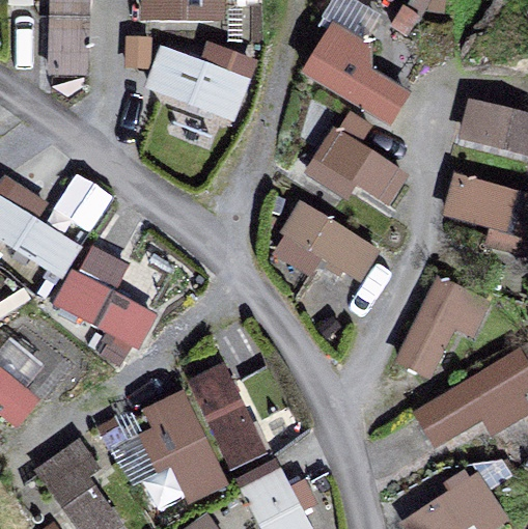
[(89,75),(90,0),(48,0),(48,74),(89,75)]
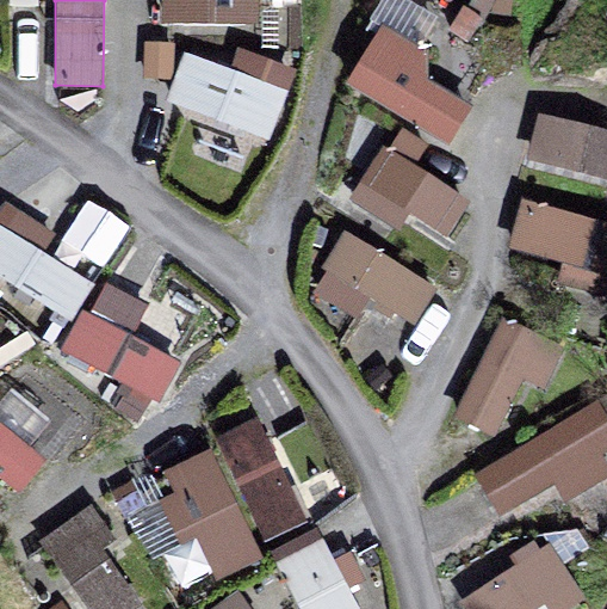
[(148,0),(149,23),(258,24),(258,0),(148,0)]
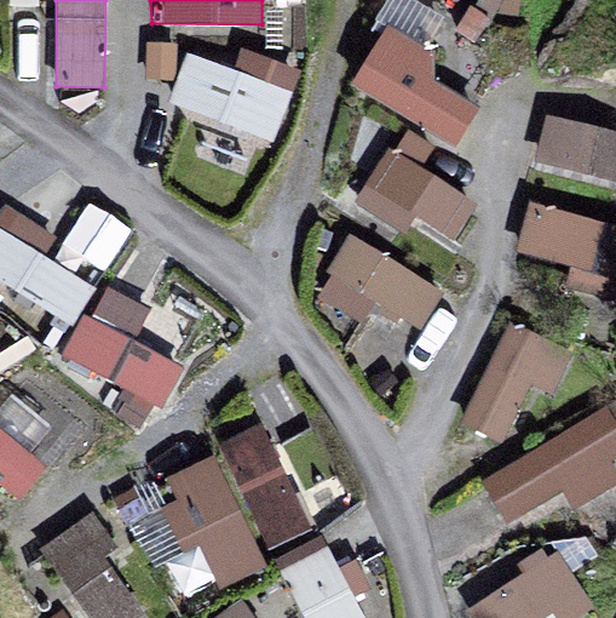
[(420,63),(445,19),(412,0),(395,0),(346,85),(458,148),(484,101),(420,63)]
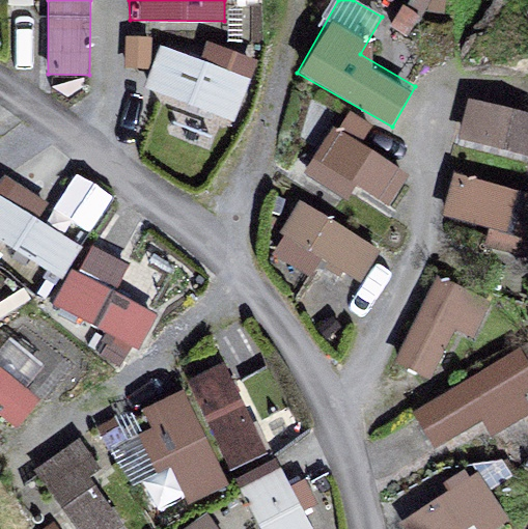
[(234,123),(250,78),(160,46),(143,91),(234,123)]
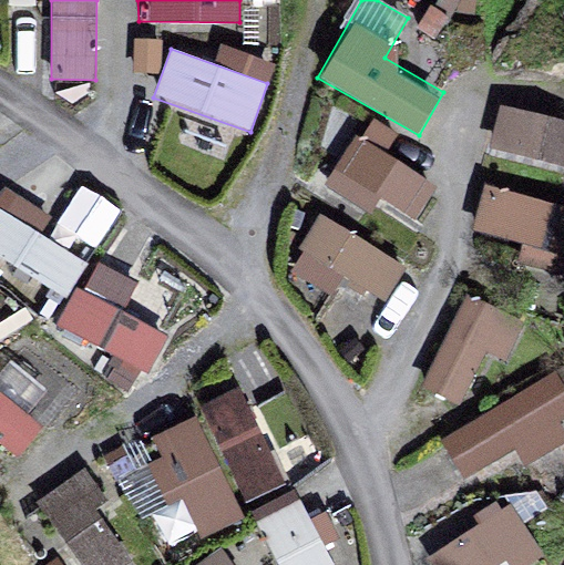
[(550,164),(561,117),(499,103),(488,150),(550,164)]
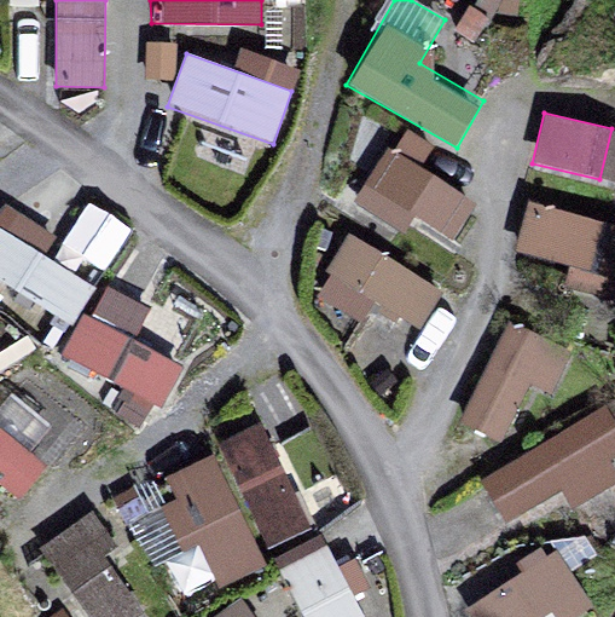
[(529,197),(514,249),(587,271),(602,219),(529,197)]
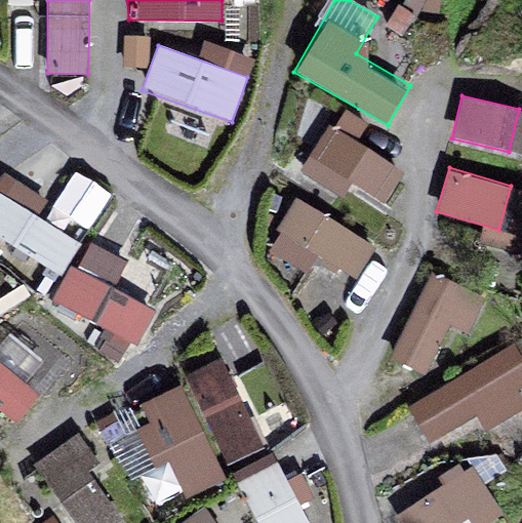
[(32,256),(62,274),(79,244),(34,218),(46,198),(0,171),(0,255),(24,270),(32,256)]
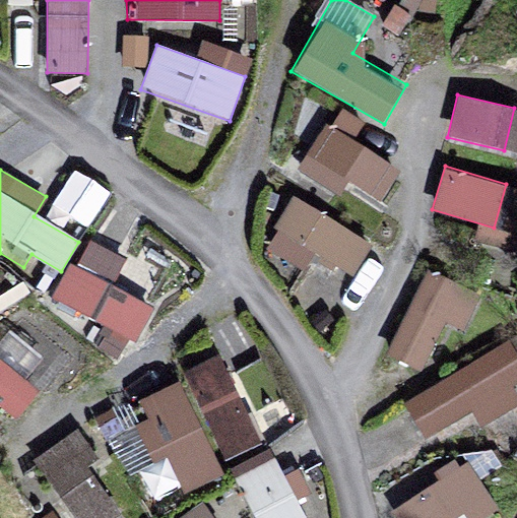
[(352,276),(374,242),(295,195),(263,248),(303,271),(313,253),(352,276)]
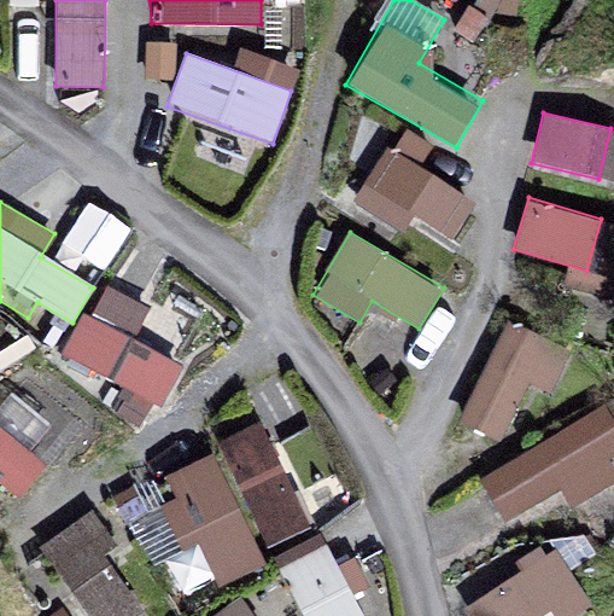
[(65,373),(162,405),(175,360),(133,347),(148,298),(95,282),(65,373)]
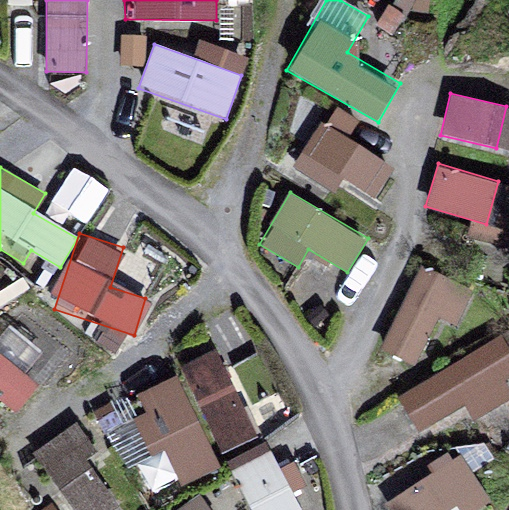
[(379,349),(425,369),(456,300),(410,280),(379,349)]
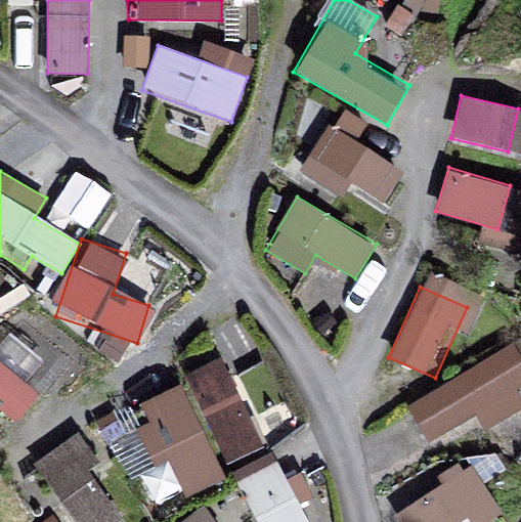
[(0,411),(9,419),(49,370),(0,331),(0,411)]
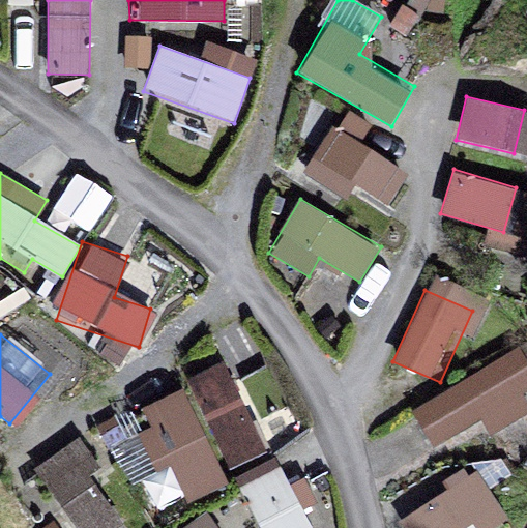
[(409,408),(438,457),(526,404),(526,370),(514,347),(409,408)]
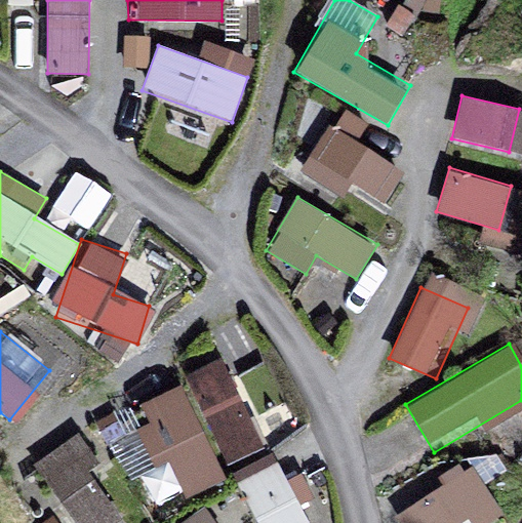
[(227,467),(267,445),(221,356),(179,377),(227,467)]
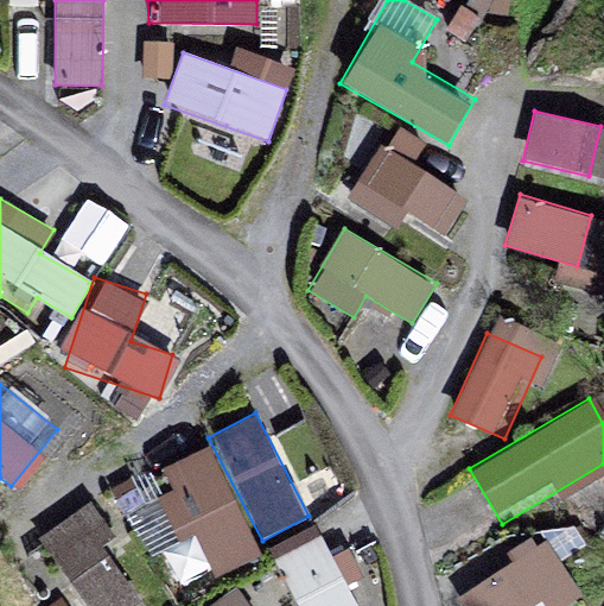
[(154,471),(210,581),(262,555),(207,444),(154,471)]
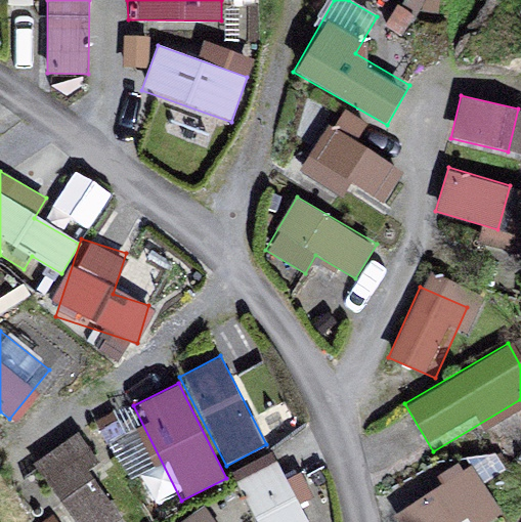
[(70,521),(116,521),(119,520),(87,472),(100,464),(79,432),(31,464),(70,521)]
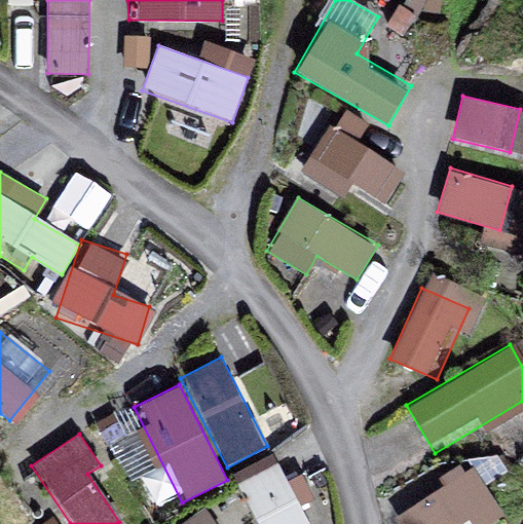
[(259,523),(311,523),(282,463),(239,485),(259,523)]
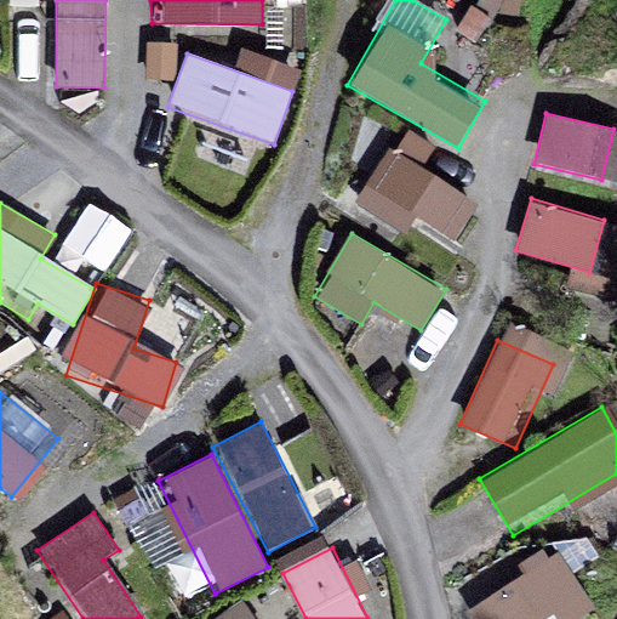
[(470,618),(553,618),(587,594),(552,549),(467,614),(470,618)]
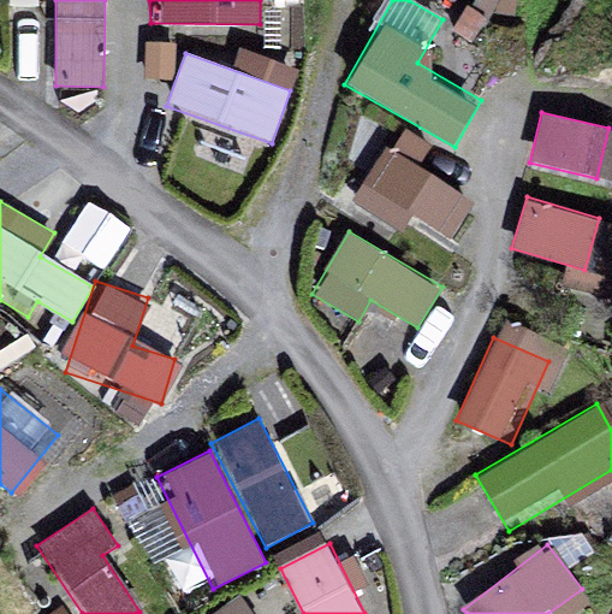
[(255,613),(251,601),(211,613),(255,613)]
